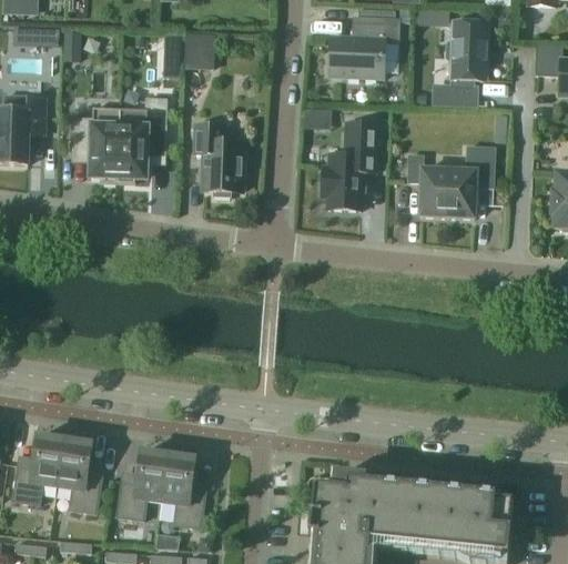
[(23,12),(23,0),(6,0),(6,12),(23,12)]
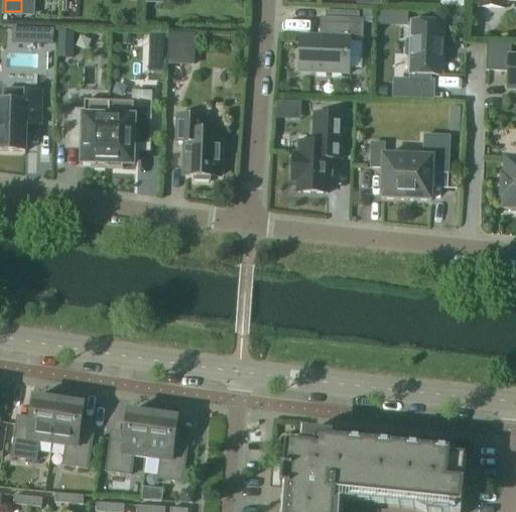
[(363,7),(363,14),(368,20),(372,20),(373,7),(363,7)]
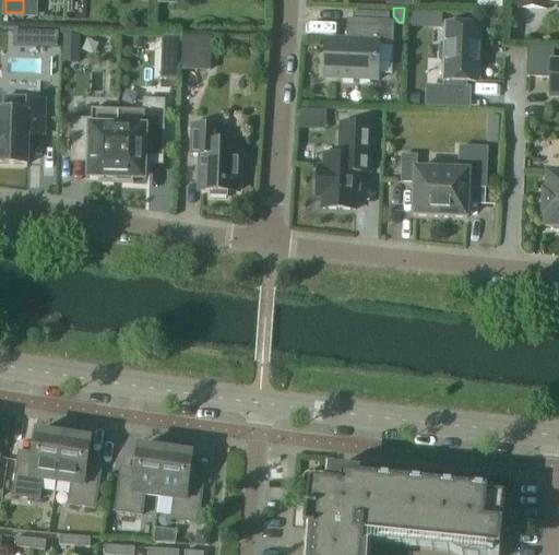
[(352,18),(389,19),(389,10),(353,9),(352,18)]
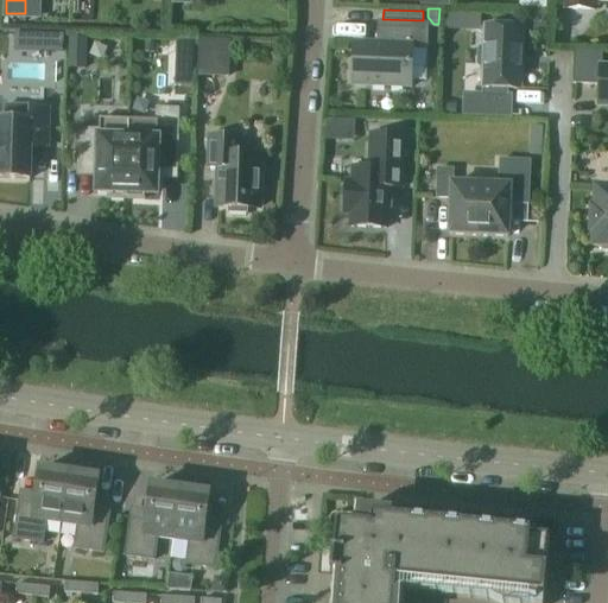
[(378,40),(354,39),(352,82),(410,84),(412,43),(426,43),(426,20),(423,20),(382,19),(378,18),(378,40)]
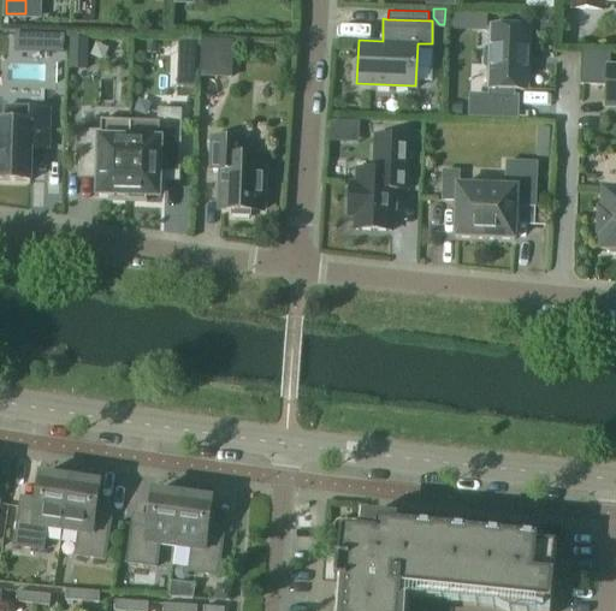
[(526,87),(527,64),(526,64),(527,48),(528,48),(528,24),(491,23),(490,45),(487,45),(485,47),(484,61),(486,64),(490,64),(489,85),(490,85),(490,94),(471,93),(469,113),(515,114),(516,95),(511,94),(513,87),(526,87)]
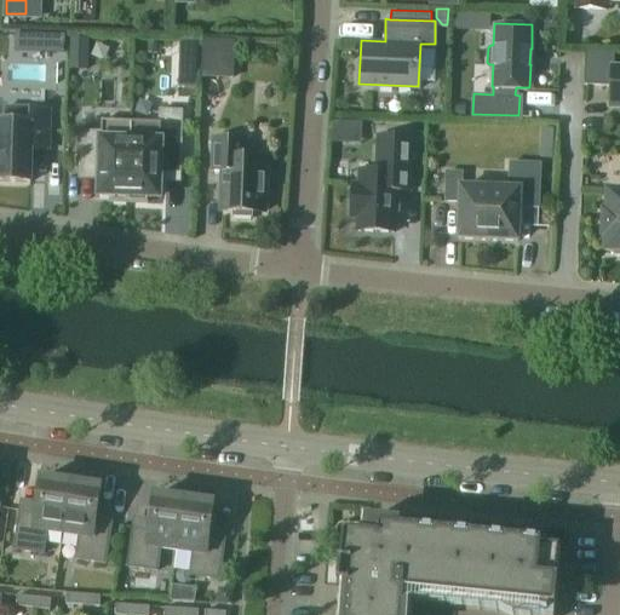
[(231,74),(234,39),(204,38),(202,73),(231,74)]
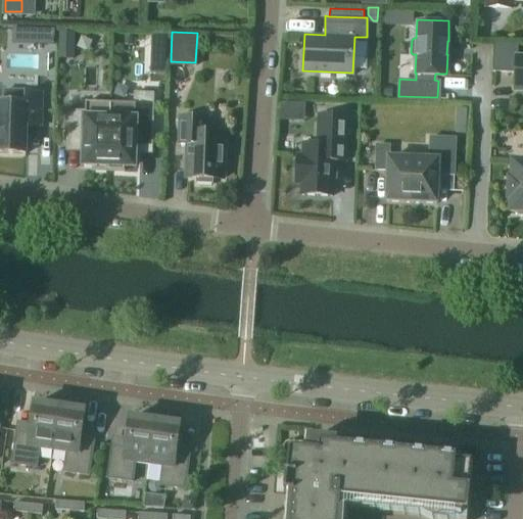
[(518,42),(493,41),(492,69),(515,71),(514,88),(522,88),(522,54),(517,54),(518,42)]
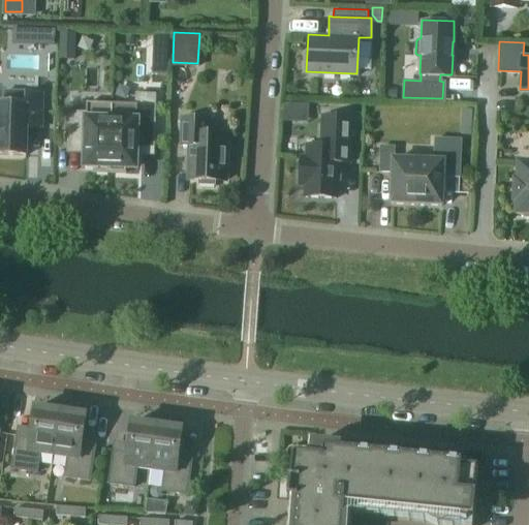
[(40,125),(41,92),(27,92),(27,89),(3,89),(3,101),(0,100),(0,152),(25,153),(26,125),(40,125)]
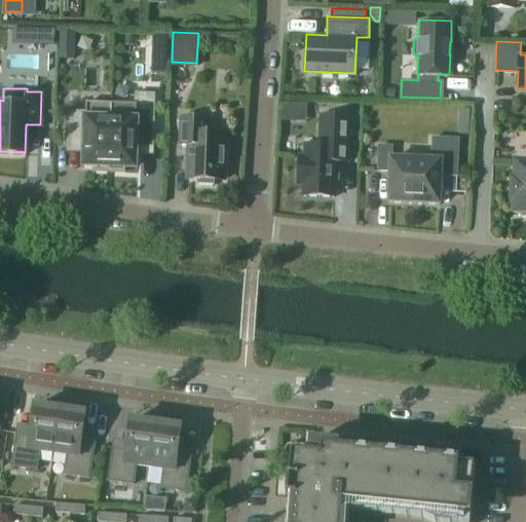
[(111,101),(109,169),(124,170),(124,164),(134,164),(135,143),(152,144),(154,91),(136,90),(135,102),(111,101)]
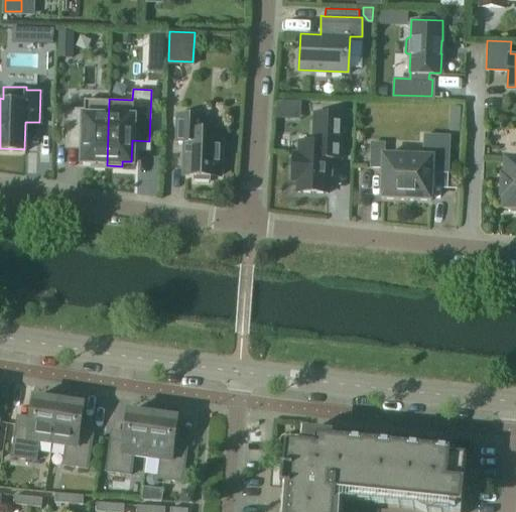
[(107,165),(109,99),(84,98),(84,108),(67,107),(66,138),(83,139),(82,160),(92,160),(91,165),(107,165)]
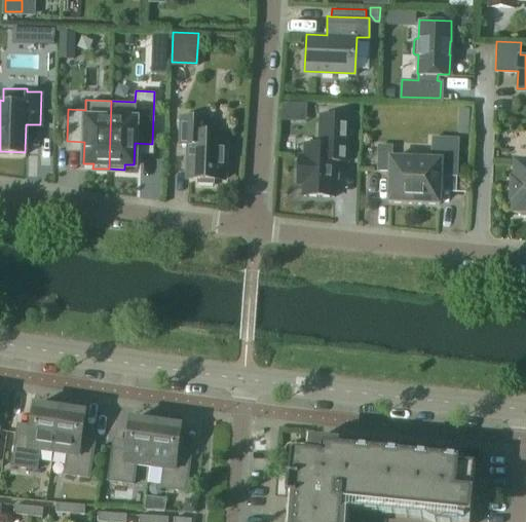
[(298,154),(297,181),(303,182),(303,193),(334,194),(334,177),(335,177),(336,165),(335,165),(335,147),(347,148),(349,114),(325,113),(324,143),(305,142),(304,154),(298,154)]
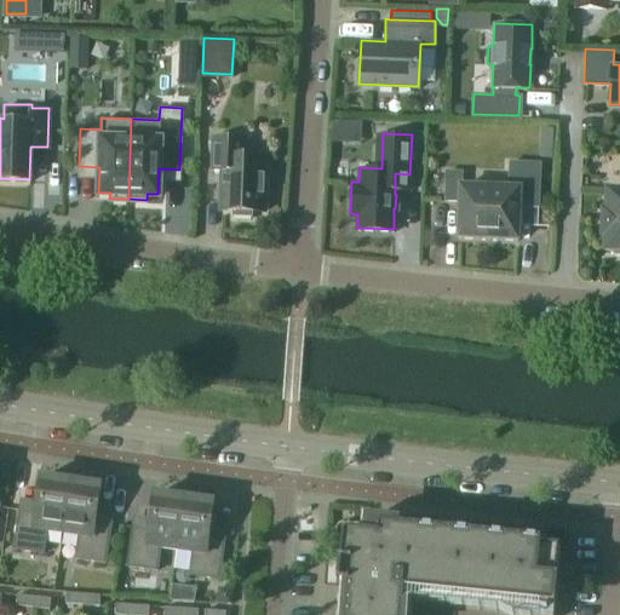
[(263,210),(264,156),(245,155),(227,136),(212,136),(211,168),(223,168),(223,173),(223,183),(222,183),(222,184),(223,184),(222,207),(234,208),(233,213),(251,214),(251,208),(263,210)]
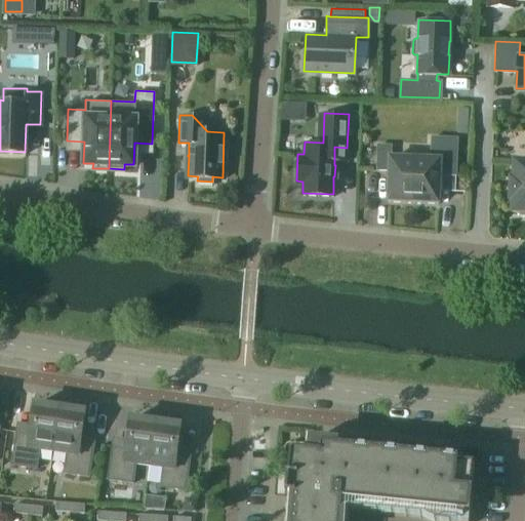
[(455,173),(456,136),(431,135),(431,158),(390,156),(391,144),(377,144),(376,168),(389,168),(388,200),(438,202),(439,172),(455,173)]
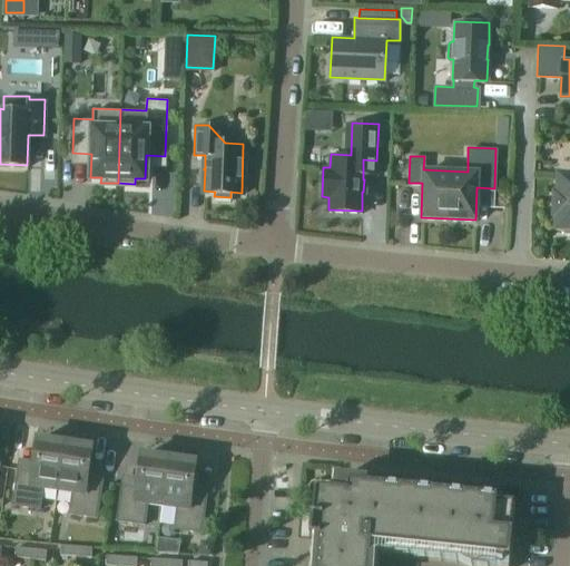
[(569,173),(558,173),(557,192),(554,192),(553,198),(552,202),(554,202),(553,206),(552,206),(552,210),(553,210),(553,215),(556,215),(556,228),(562,228),(564,232),(569,231),(569,173)]
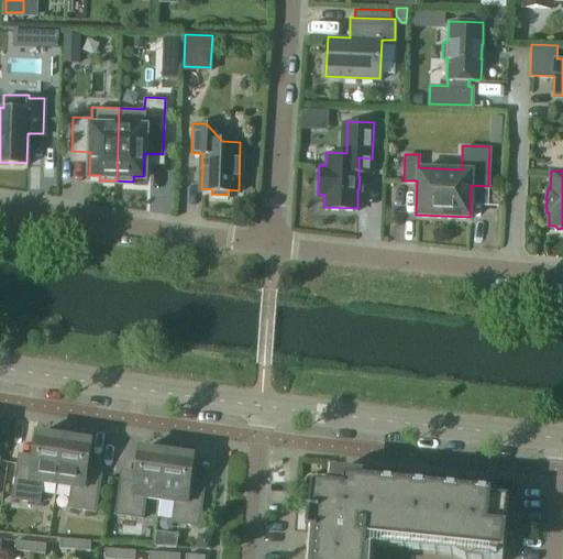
[(55,492),(64,436),(36,431),(32,463),(19,461),(20,451),(19,451),(12,496),(39,501),(42,480),(56,482),(54,492),(55,492)]
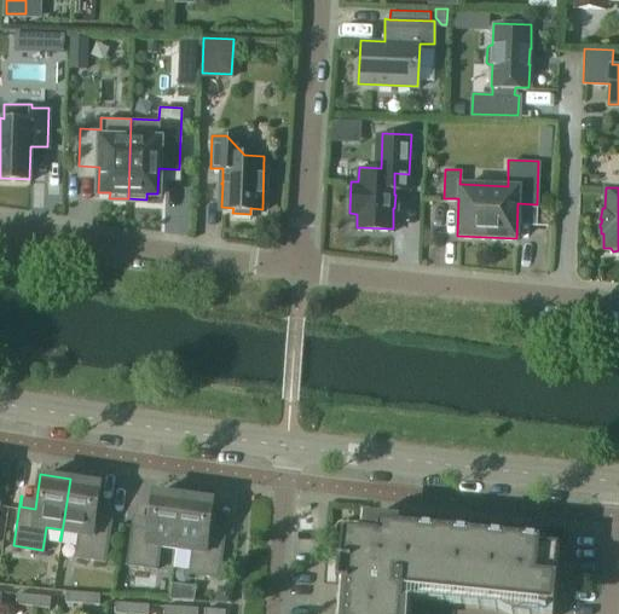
[(70,479),(61,540),(63,529),(79,532),(75,555),(104,559),(111,509),(109,520),(94,517),(99,484),(70,479)]
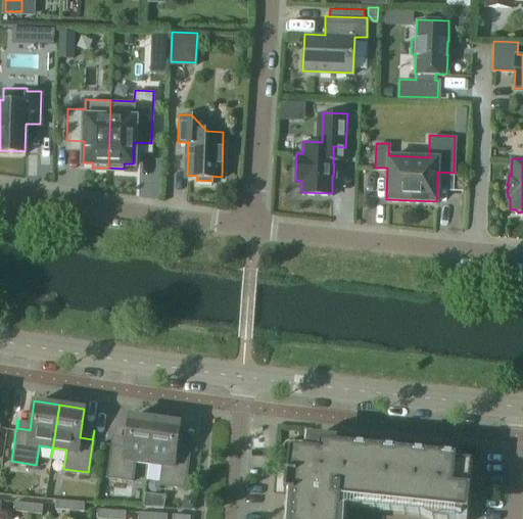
[(147,471),(154,419),(129,416),(125,444),(112,442),(113,433),(107,475),(132,479),(135,460),(148,461),(147,471)]
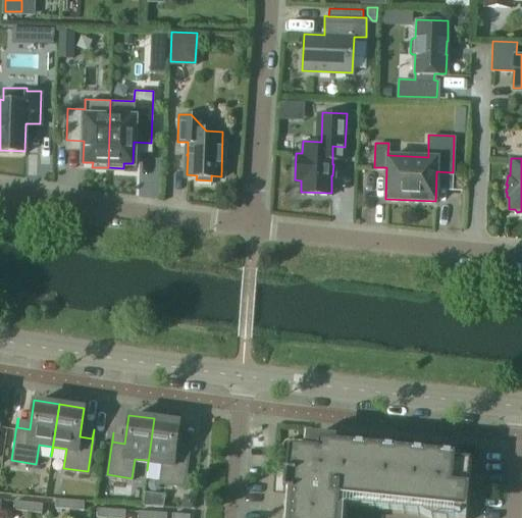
[(154,418),(147,470),(149,461),(162,462),(159,481),(184,485),(190,443),(189,443),(188,453),(175,451),(179,421),(154,418)]
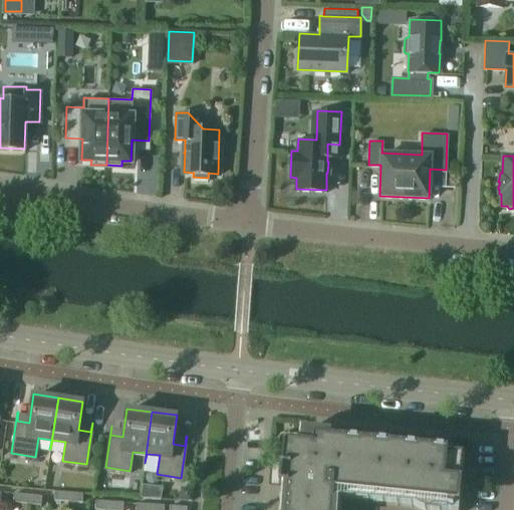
[(440,509),(458,509),(462,478),(461,478),(464,453),(430,449),(429,452),(419,451),(419,448),(401,446),(401,449),(390,448),(391,445),(371,443),(371,446),(361,445),(361,442),(343,440),(342,443),(332,442),(332,439),(314,437),(314,440),(303,439),(304,436),(300,436),(285,434),(282,435),(279,438),(279,441),(281,444),(284,445),(282,465),(281,464),(279,483),(283,484),(289,483),(288,500),(282,502),(281,506),(280,509),(340,509),(341,502),(333,498),(334,489),(442,499),(440,509)]
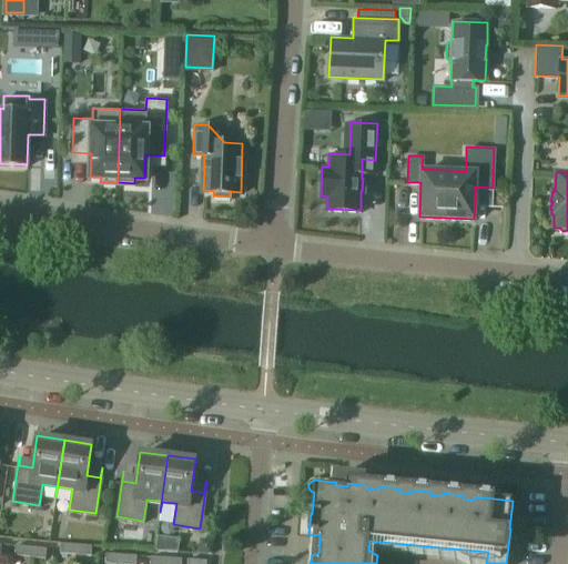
[(201,542),(200,550),(212,551),(213,539),(204,537),(201,542)]
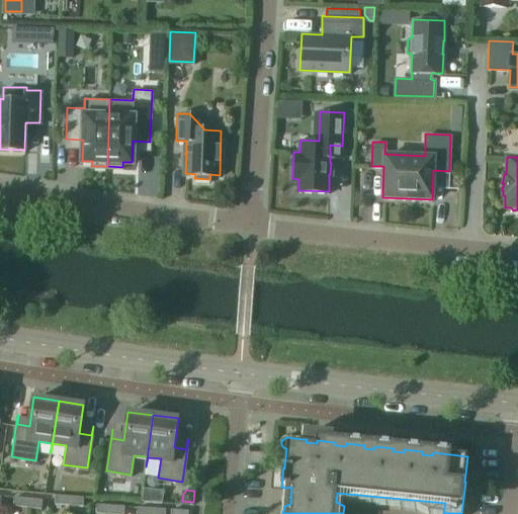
[(55,502),(69,503),(70,494),(55,493),(55,502)]
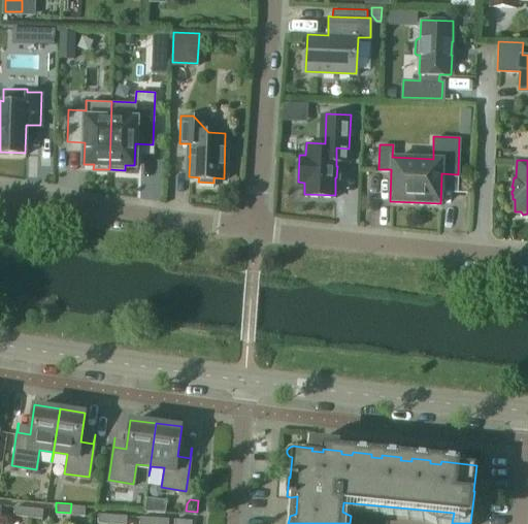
[(85,511),(86,504),(71,503),(70,513),(85,514),(85,511)]
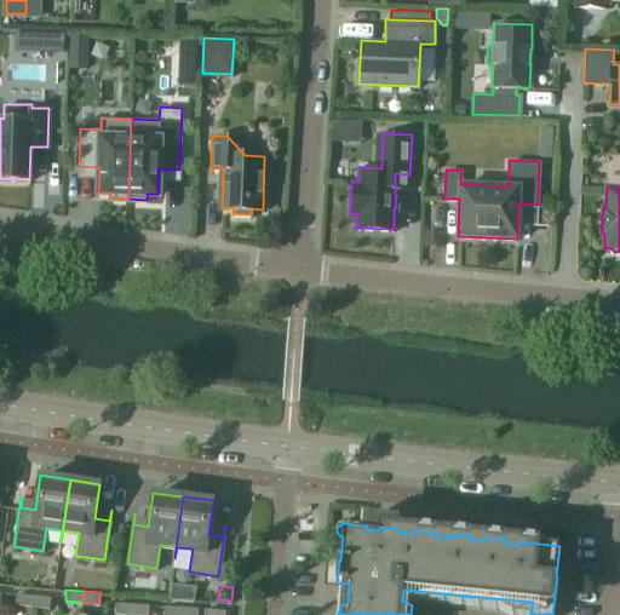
[(16,603),(33,604),(34,593),(17,592),(16,603)]
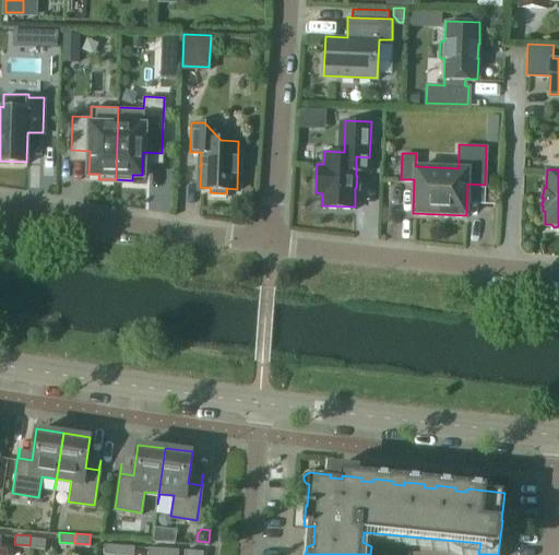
[(45,547),(46,538),(31,535),(30,545),(45,547)]
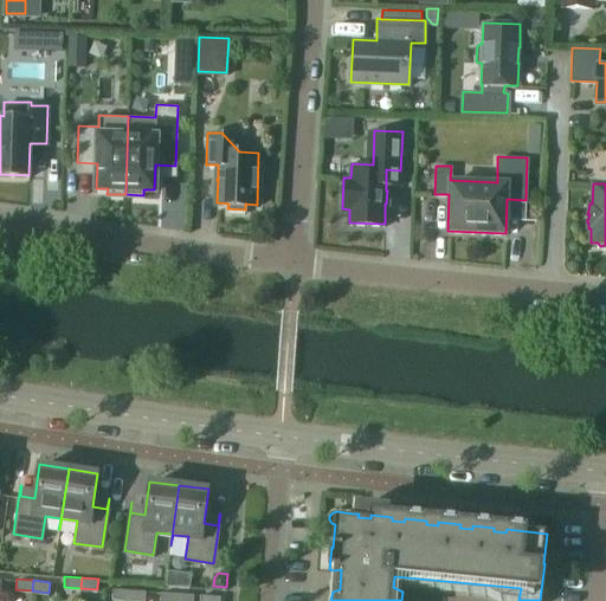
[(113,587),(111,598),(128,599),(129,588),(113,587)]
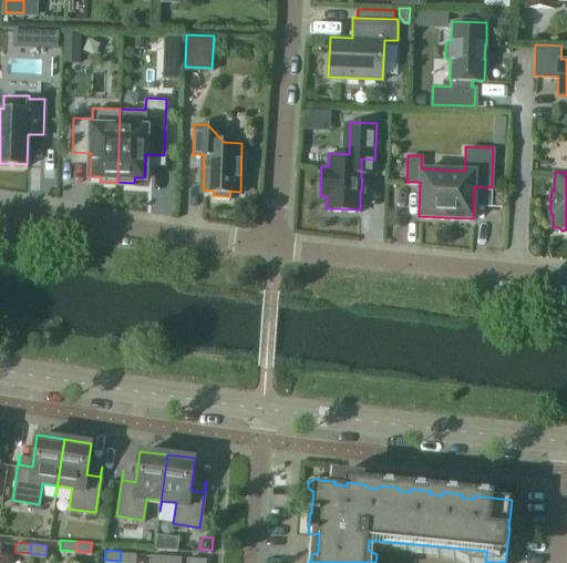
[(135,562),(136,552),(121,551),(120,561),(135,562)]
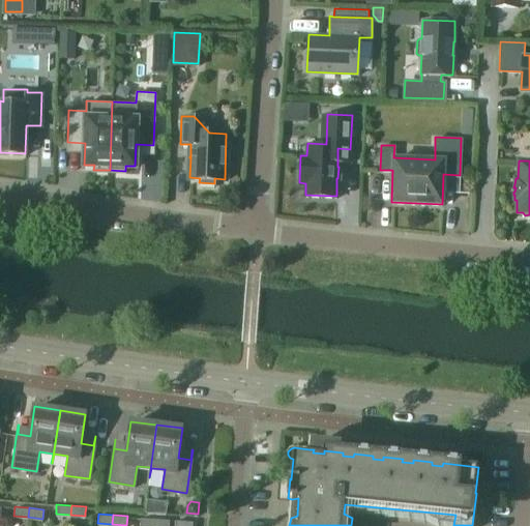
[(140,517),(139,525),(153,525),(154,518),(140,517)]
